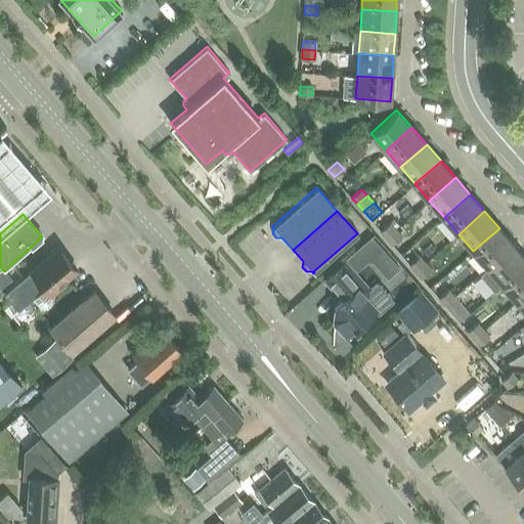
[(381,230),(387,237),(396,229),(390,222),(381,230)]
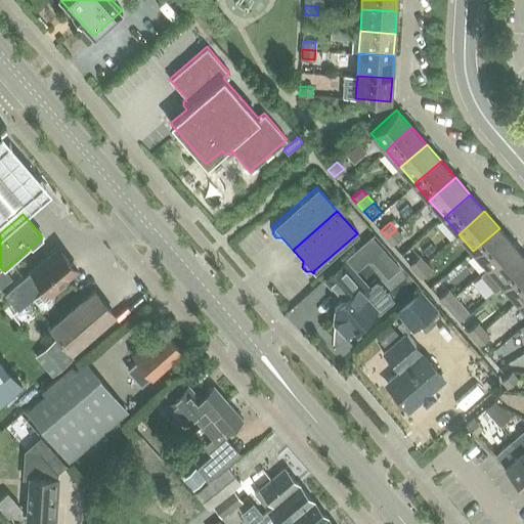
[(473,251),(487,267),(514,245),(499,228),(473,251)]
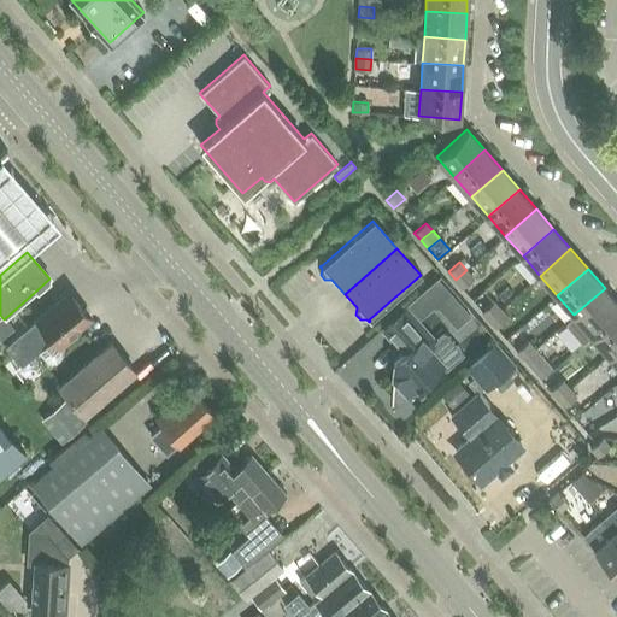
[(466,270),(456,280),(462,288),(474,278),(466,270)]
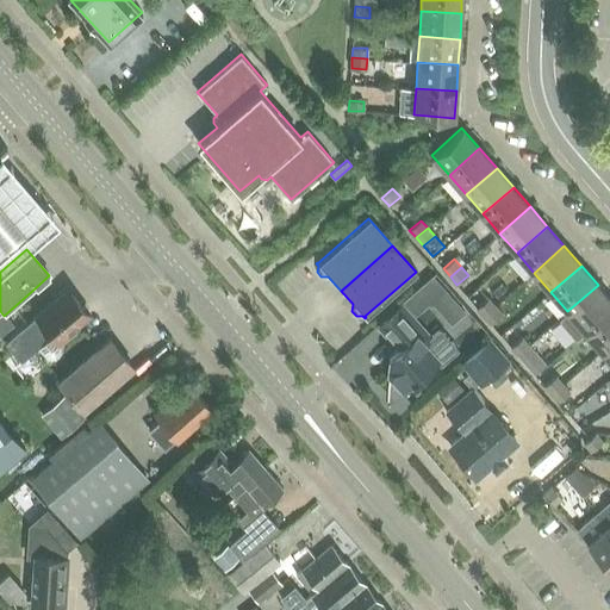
[(433,274),(403,300),(415,313),(444,288),(433,274)]
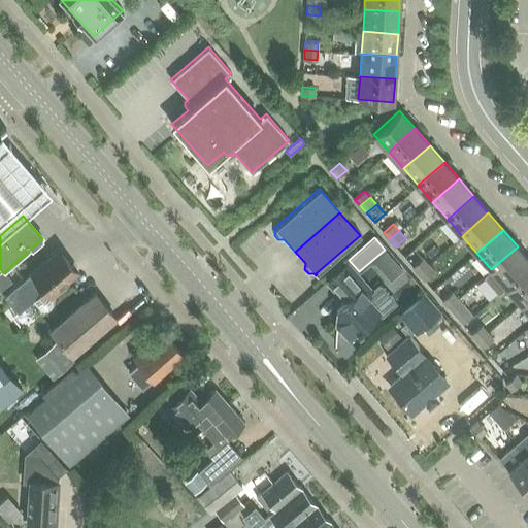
[(491,269),(506,287),(527,267),(527,258),(518,246),(491,269)]
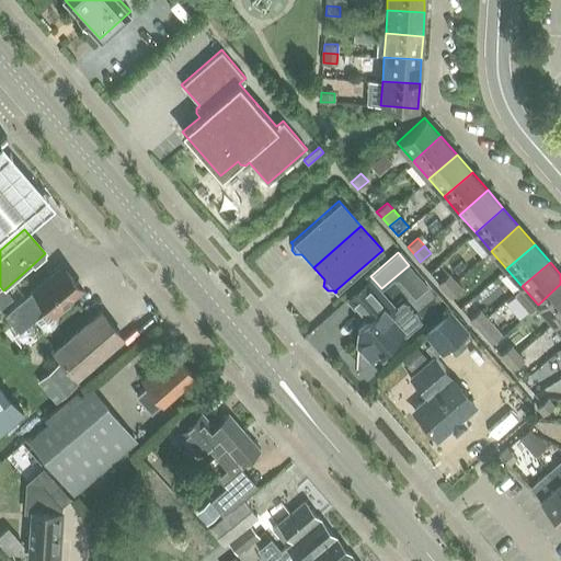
[(56,317),(55,315),(68,304),(66,301),(81,288),(61,265),(4,315),(19,331),(33,319),(41,327),(42,328),(43,329),(45,330),(47,330),(49,330),(52,330),(54,329),(55,327),(56,325),(56,324),(57,323),(57,322),(57,321),(57,319),(56,318),(56,317)]
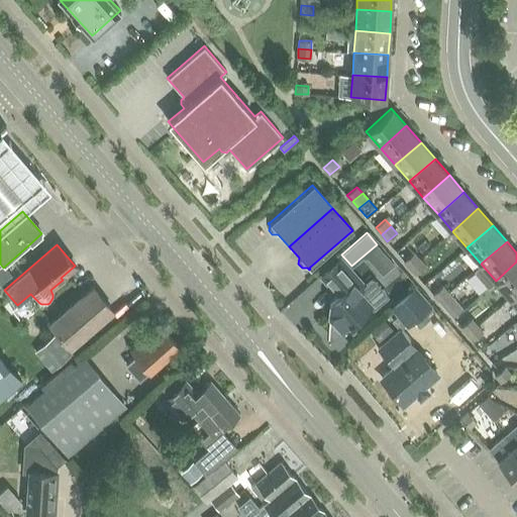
[(404,261),(410,268),(420,260),(414,252),(404,261)]
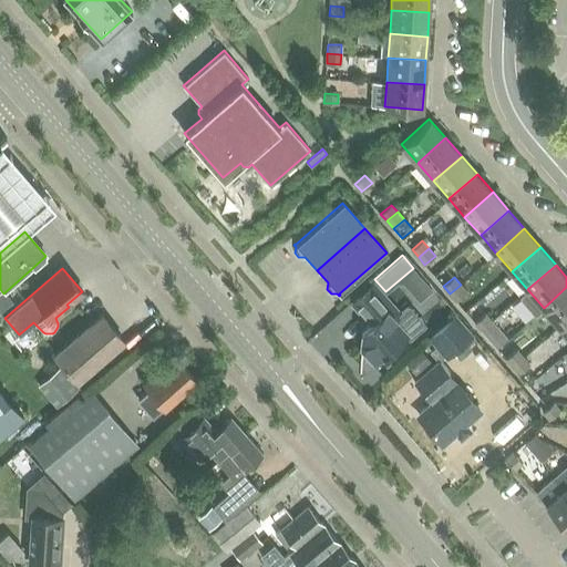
[(389,351),(408,333),(395,320),(401,315),(374,284),(352,303),(373,327),(366,334),(364,352),(366,353),(383,354),(385,357),(390,352),(389,351)]
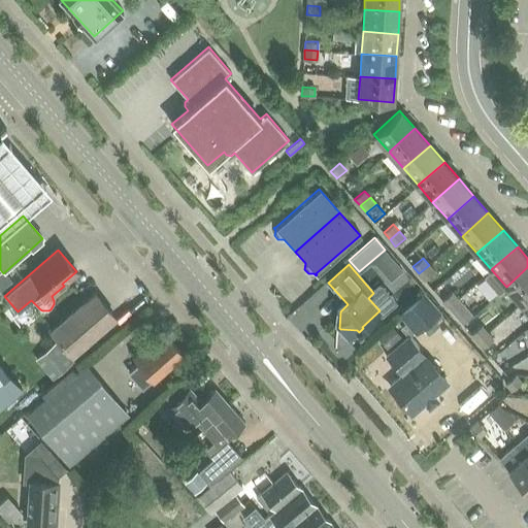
[(429,265),(419,273),(425,281),(434,271),(429,265)]
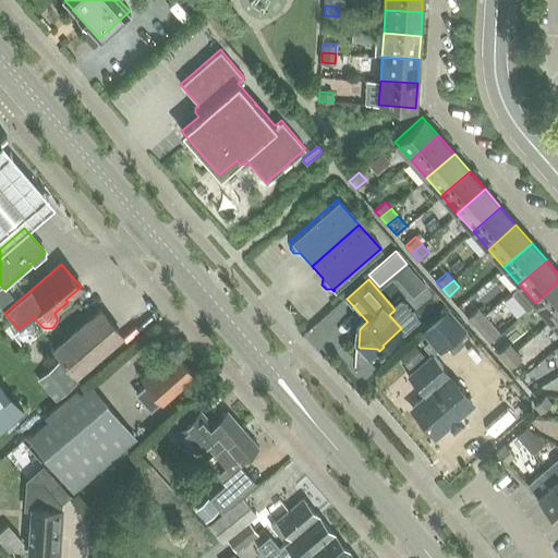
[(557,282),(535,303),(550,320),(557,313),(557,282)]
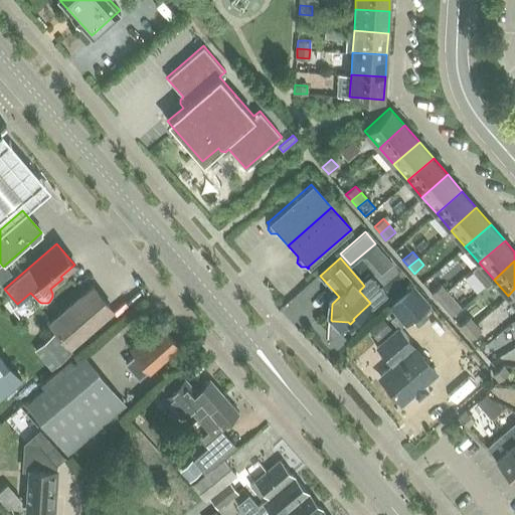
[(428,316),(423,310),(431,304),(414,285),(388,307),(395,315),(390,319),(398,328),(399,327),(403,324),(405,326),(412,320),(417,326),(428,316)]
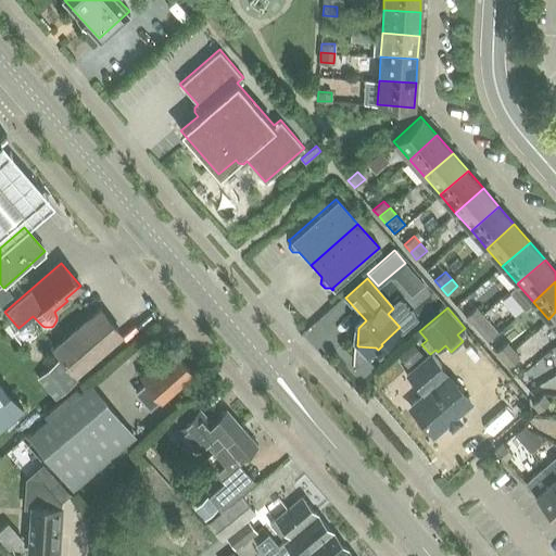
[(466,316),(472,324),(482,314),(476,307),(466,316)]
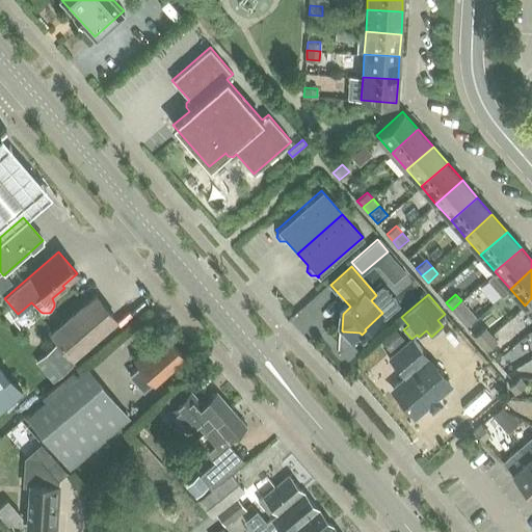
[(51,333),(73,357),(116,320),(95,295),(51,333)]
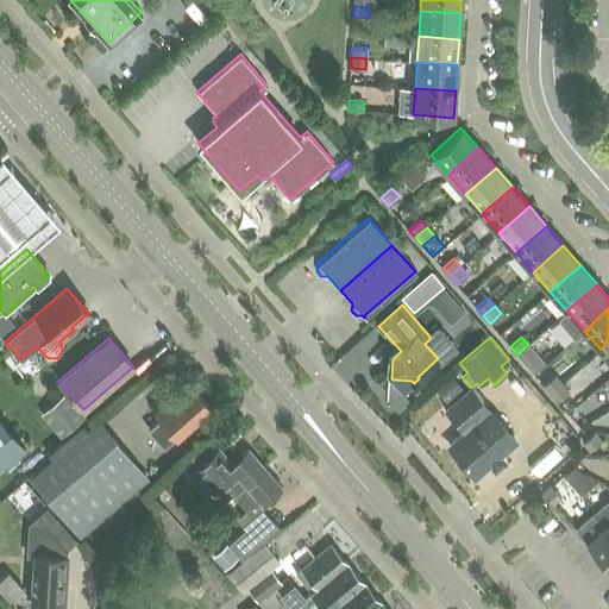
[(528,344),(518,355),(525,362),(534,374),(545,364),(535,352),(528,344)]
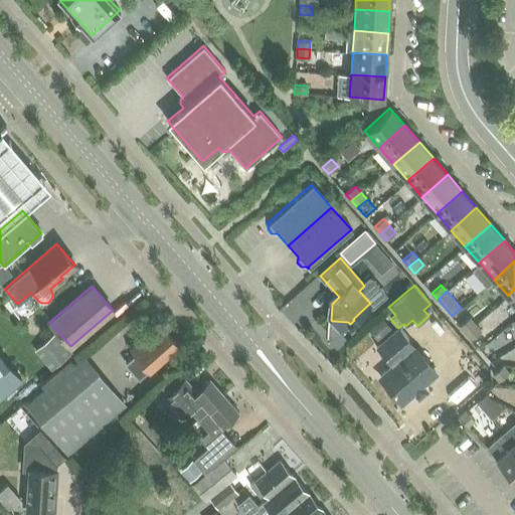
[(460,325),(466,332),(475,324),(470,317),(460,325)]
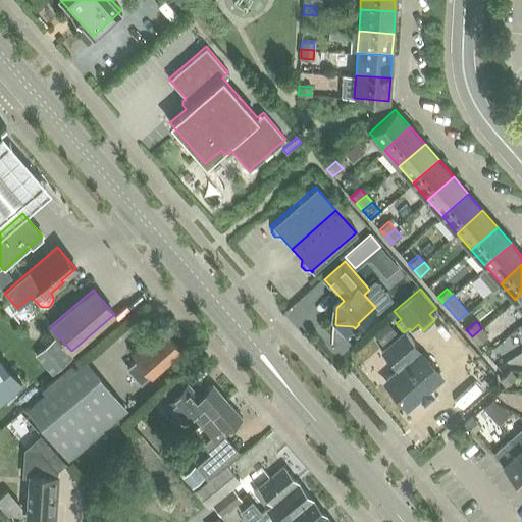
[(387,324),(374,335),(385,348),(399,336),(387,324)]
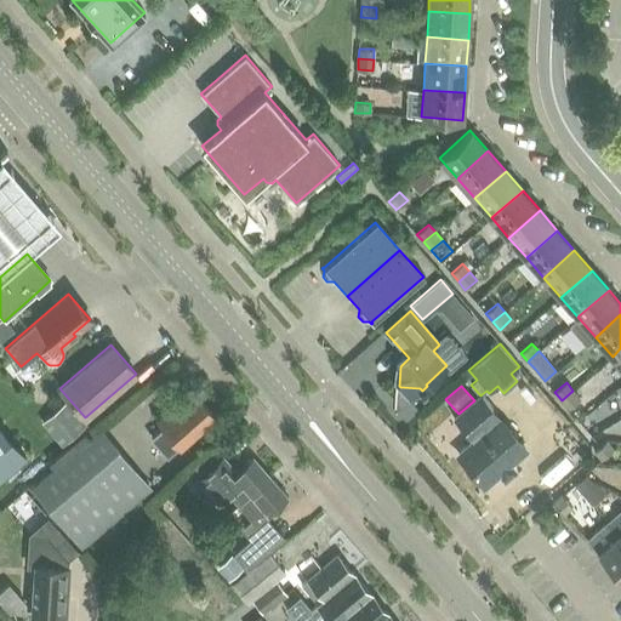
[(573,391),(562,400),(569,409),(580,399),(573,391)]
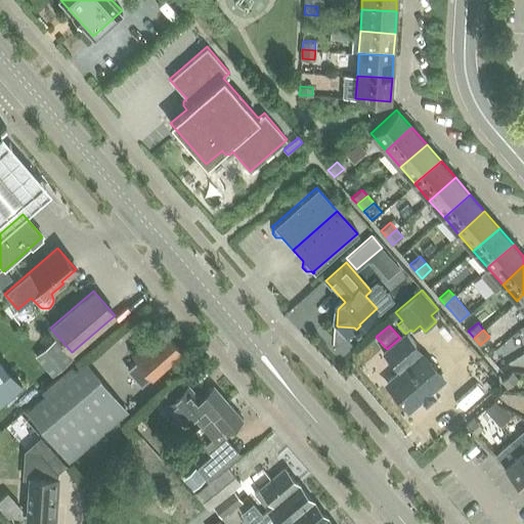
[(131,352),(138,360),(128,369),(140,383),(150,375),(151,376),(180,350),(164,331),(145,347),(142,343),(131,352)]
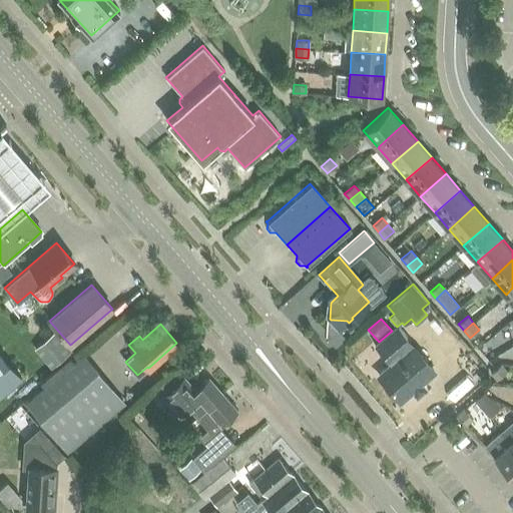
[(384,357),(390,352),(403,341),(407,337),(398,326),(397,327),(375,346),(384,357)]
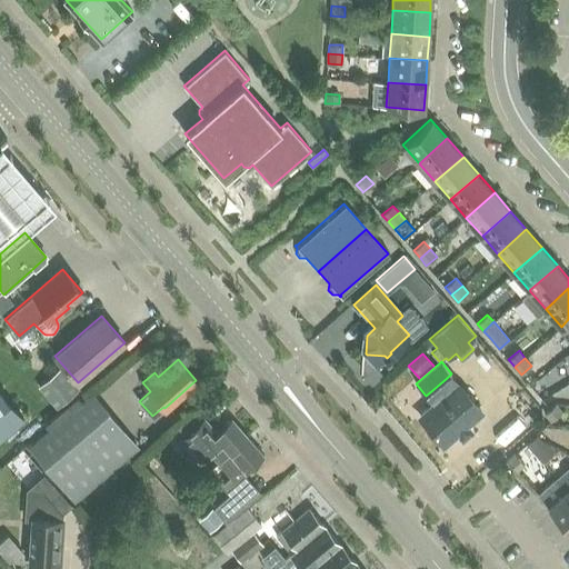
[(78,391),(59,369),(37,388),(57,410),(78,391)]
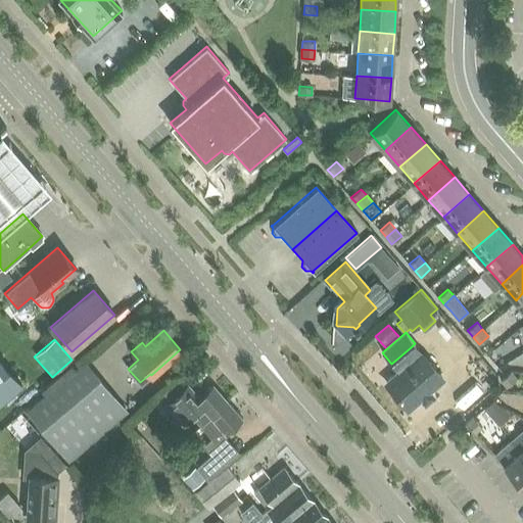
[(411,347),(397,359),(405,366),(386,382),(409,409),(420,398),(424,402),(432,396),(428,391),(442,379),(420,352),(417,354),(411,347)]
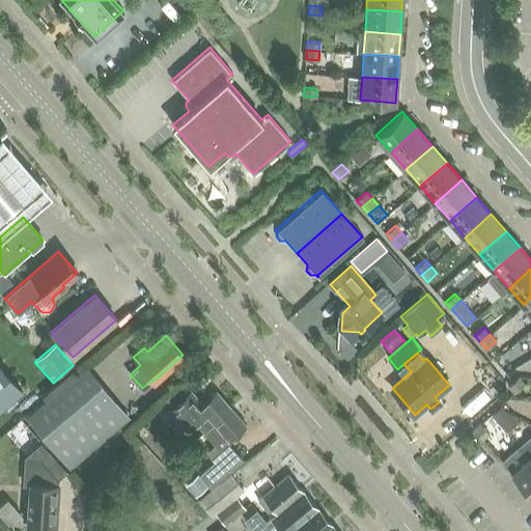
[(0,358),(0,411),(25,388),(0,358)]
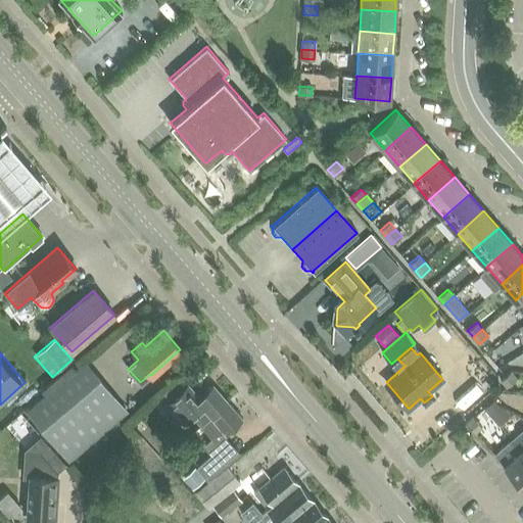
[(46,395),(27,412),(53,442),(70,462),(128,413),(110,393),(85,363),(76,370),(72,365),(42,390),(46,395)]
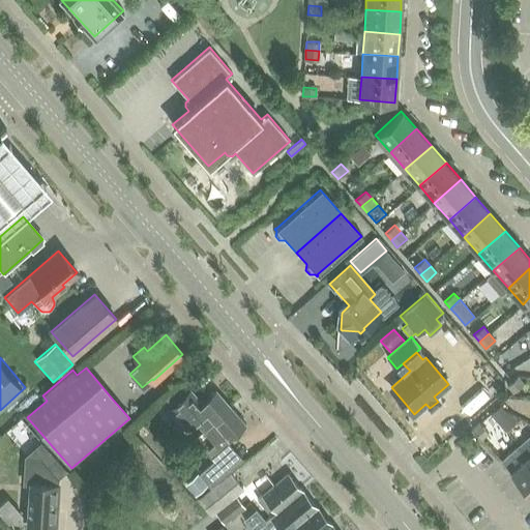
[(513,379),(519,386),(525,381),(519,375),(513,379)]
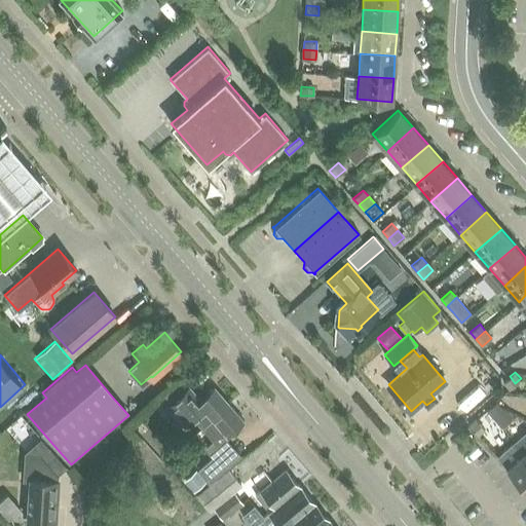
[(176,383),(164,395),(172,402),(166,407),(186,428),(194,420),(201,427),(205,424),(228,405),(214,388),(199,401),(188,387),(183,391),(176,383)]
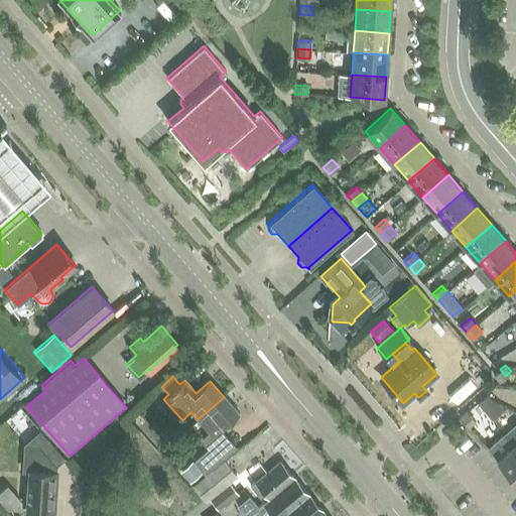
[(487,394),(478,402),(491,418),(503,408),(500,402),(495,401),(490,397),(487,394)]
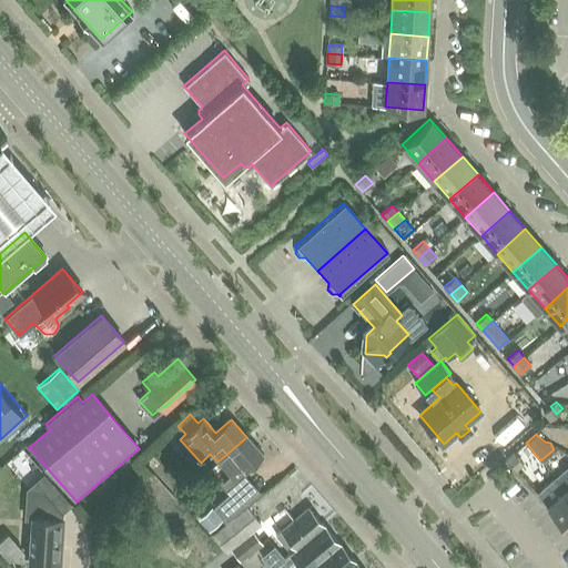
[(233,492),(214,508),(223,518),(224,520),(233,513),(249,499),(240,489),(245,484),(237,475),(244,468),(245,469),(262,455),(246,437),(222,458),(217,462),(226,473),(221,478),(233,492)]
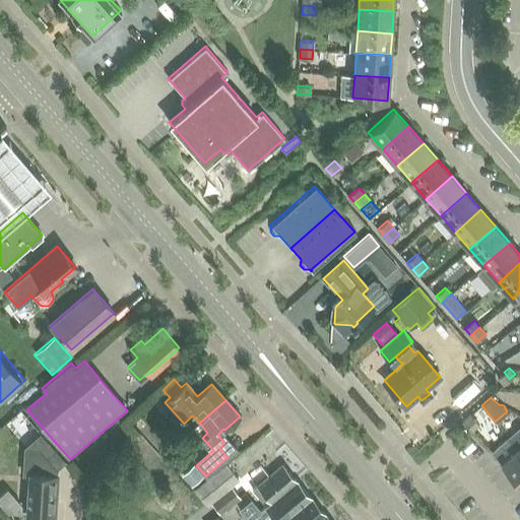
[(464,420),(472,430),(478,424),(470,414),(464,420)]
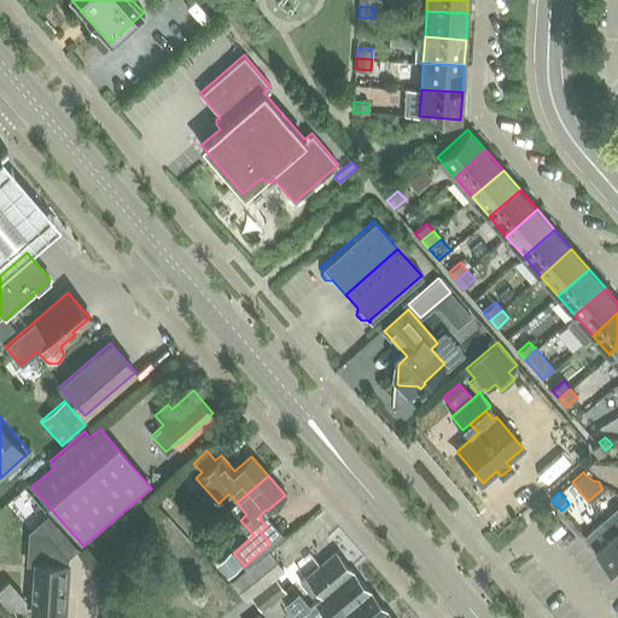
[(617,507),(605,519),(616,531),(617,534),(617,507)]
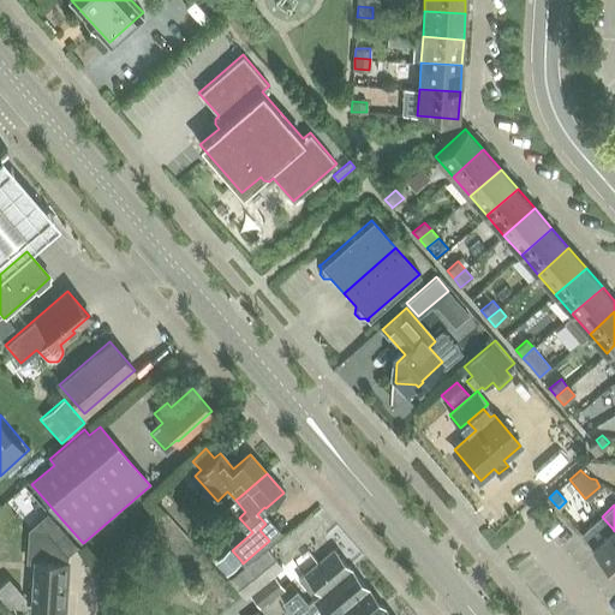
[(614,531),(613,529),(602,517),(581,535),(592,547),(614,573),(614,531)]
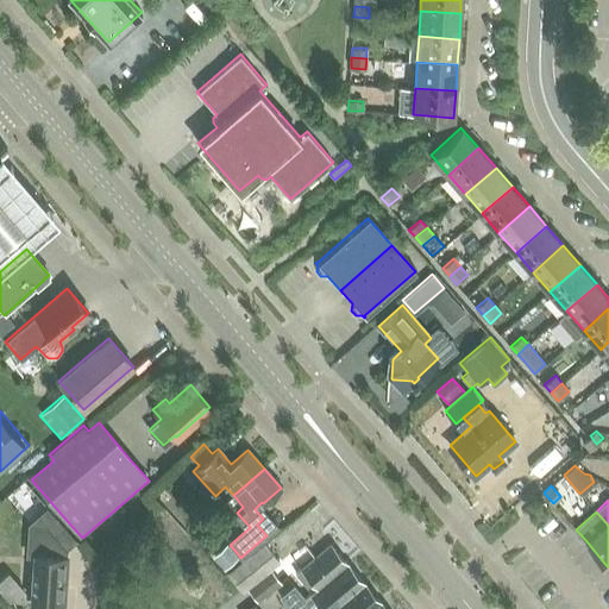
[(49,554),(35,554),(31,601),(64,603),(68,557),(66,556),(67,551),(77,541),(54,516),(44,526),(50,533),(49,554)]
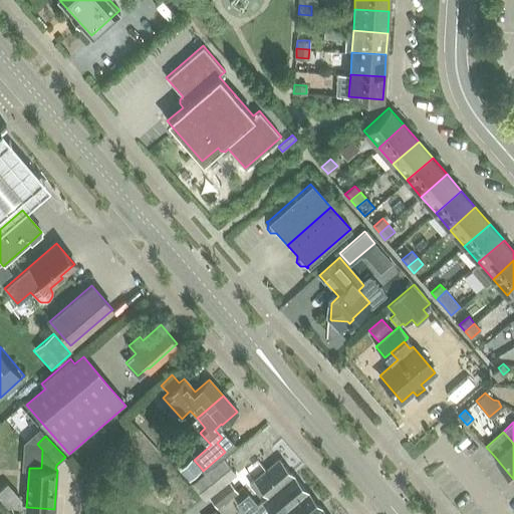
[(192,458),(181,468),(191,479),(202,469),(194,460),(192,458)]
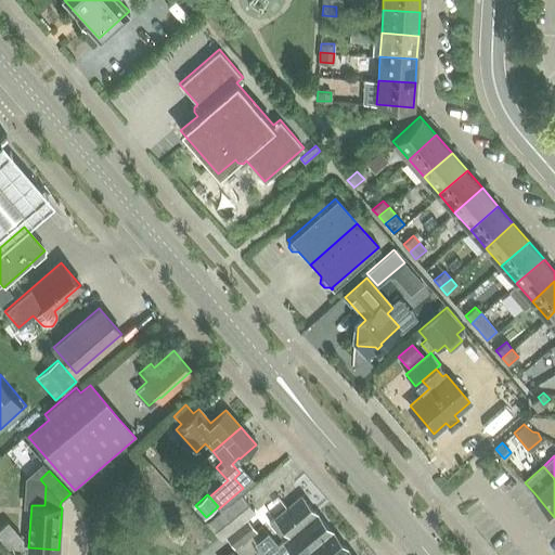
[(207,523),(220,539),(254,512),(241,495),(207,523)]
